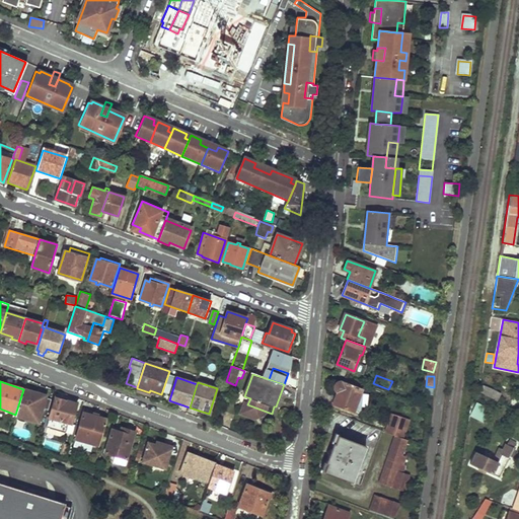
[(353,413),(361,390),(341,382),(338,383),(336,384),(334,386),(334,389),(336,394),(332,404),(353,413)]
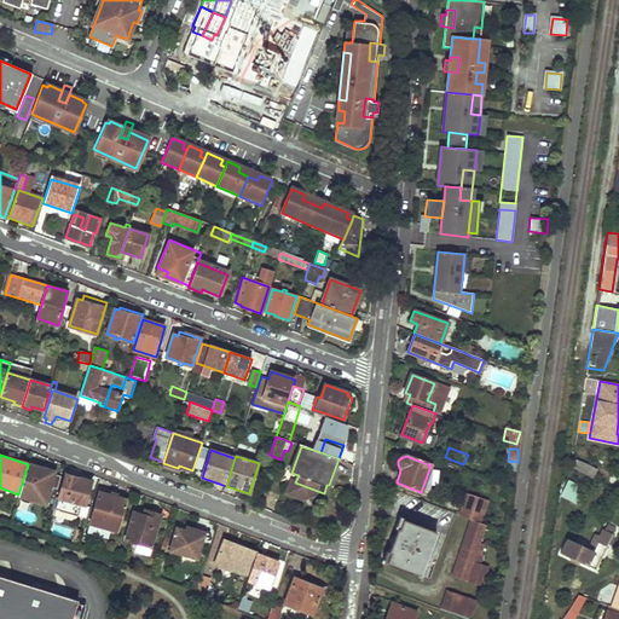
[(18,495),(18,496),(46,504),(56,472),(28,464),(18,495)]
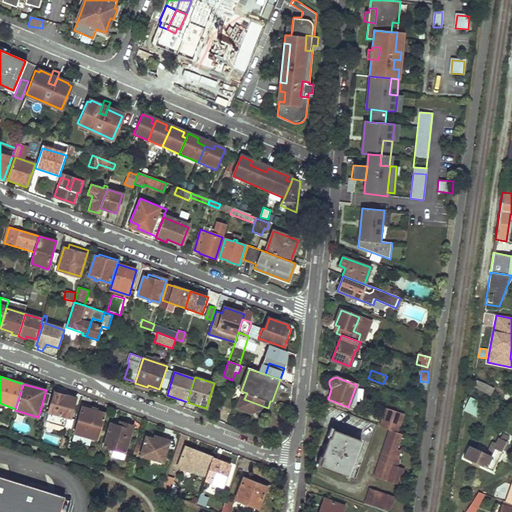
[(489,395),(492,389),(485,385),(481,391),(484,393),(489,395)]
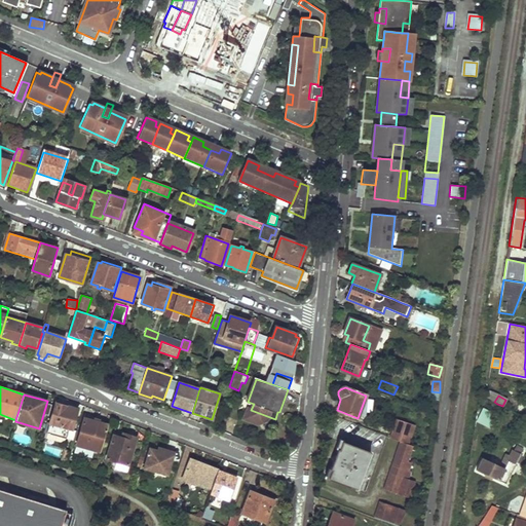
[(495,411),(497,404),(494,402),(485,398),(484,407),(495,411)]
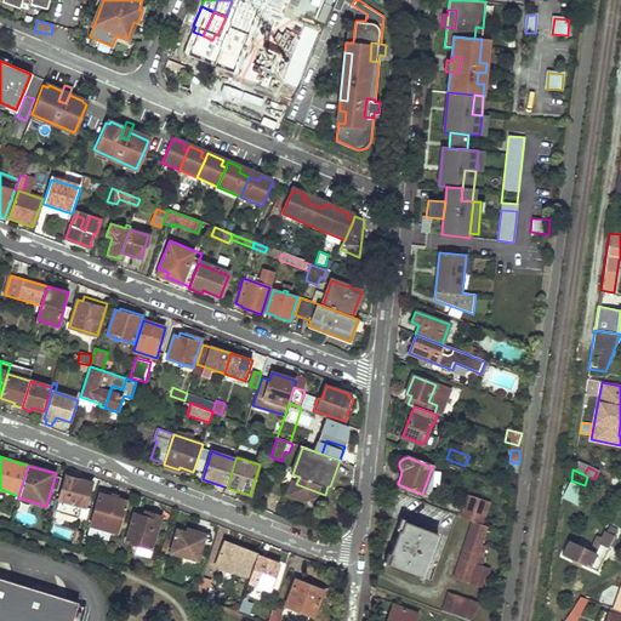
[(78,479),(67,476),(60,500),(56,499),(53,508),(78,517),(81,507),(86,508),(92,486),(78,482),(78,479)]
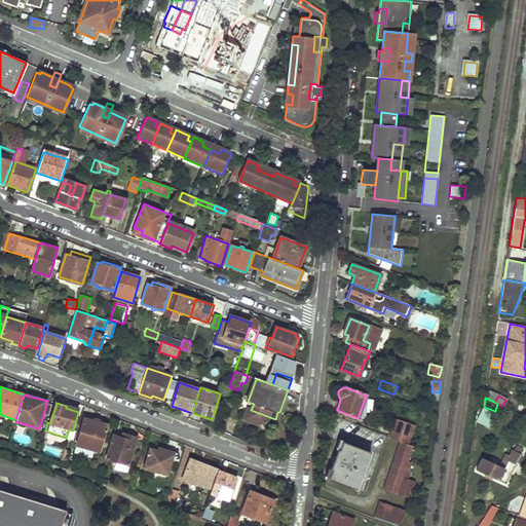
[(476,422),(490,429),(496,416),(483,409),(476,422)]
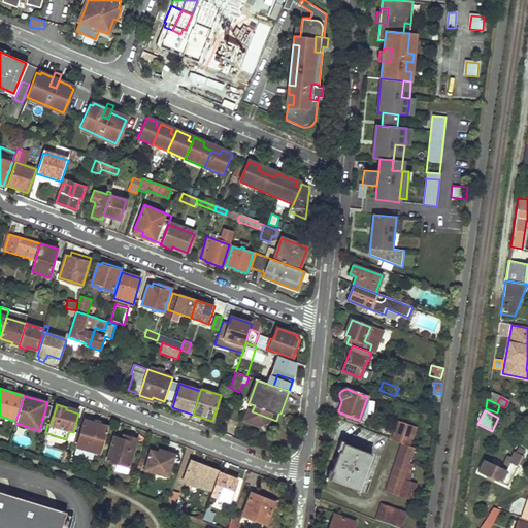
[(276,421),(252,411),(252,413),(249,411),(245,422),(260,426),(276,421)]
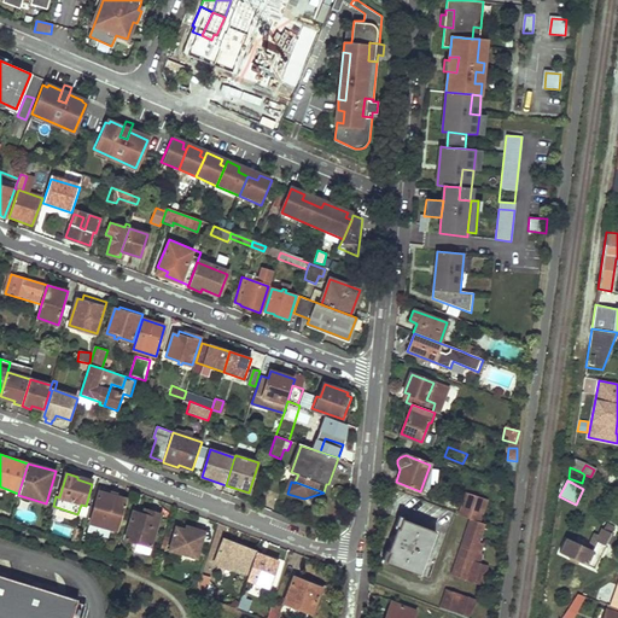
[(126,500),(99,491),(87,532),(108,538),(111,530),(116,531),(126,500)]
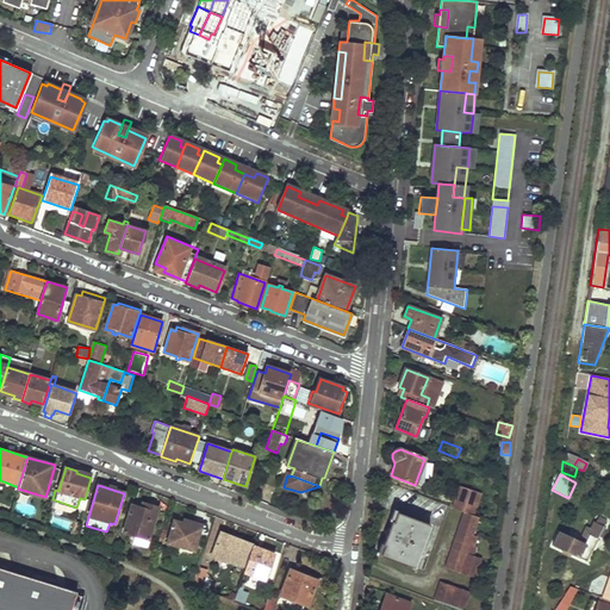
[(465,511),(468,512),(477,491),(462,485),(454,508),(465,511)]
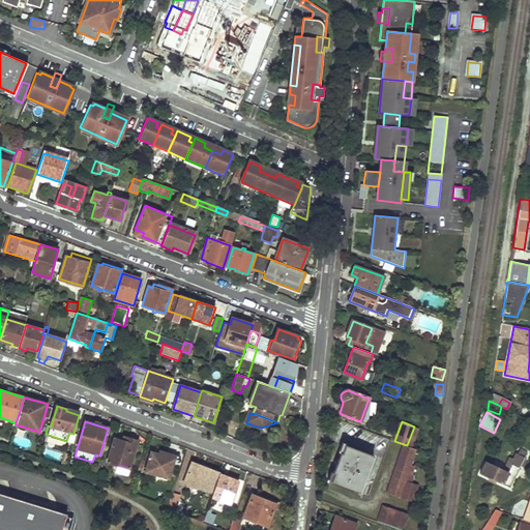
[(138,441),(116,435),(107,463),(118,466),(116,473),(128,477),(130,470),(128,469),(138,441)]
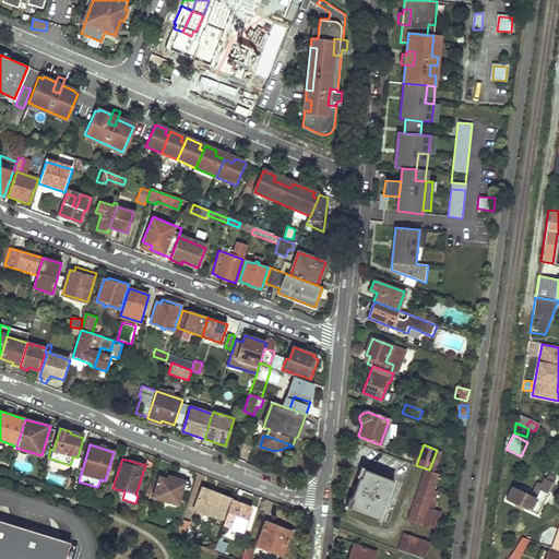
[(429,470),(426,468),(406,519),(436,531),(441,509),(435,506),(437,499),(436,498),(439,490),(437,489),(442,475),(429,470)]
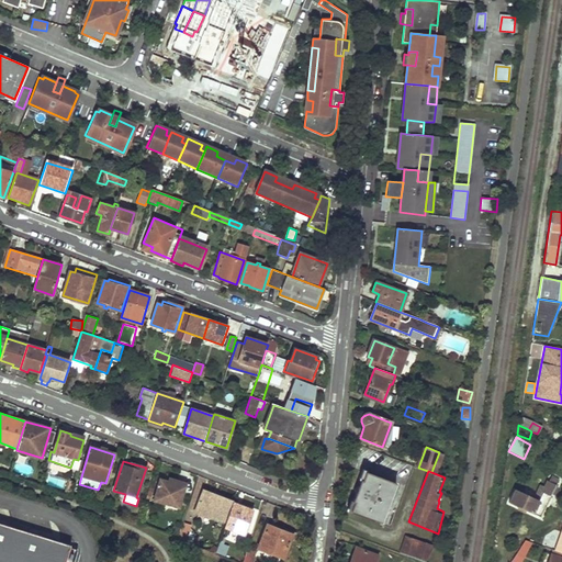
[(355,502),(350,512),(380,524),(395,484),(366,472),(362,481),(360,481),(352,502),(355,502)]
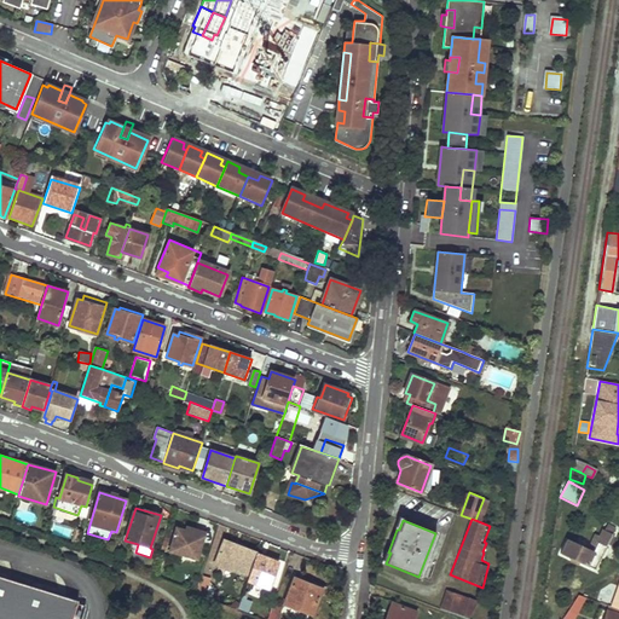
[(593,568),(614,527),(608,524),(605,528),(603,528),(591,550),(566,539),(560,553),(593,568)]
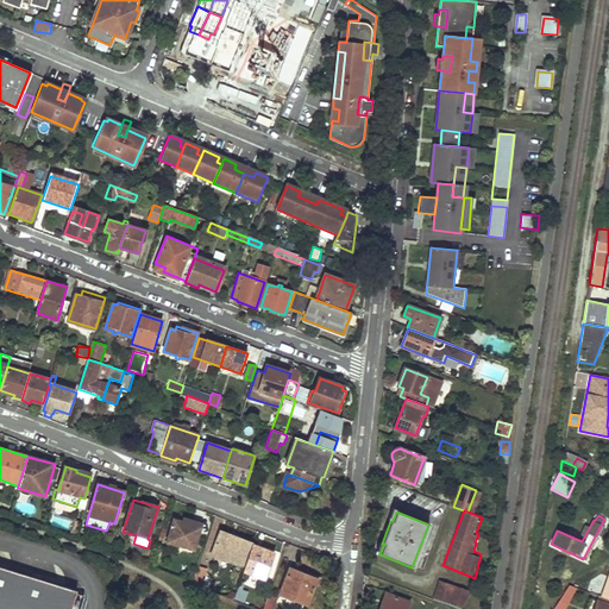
[(201,523),(179,518),(177,520),(175,520),(168,542),(194,550),(201,523)]
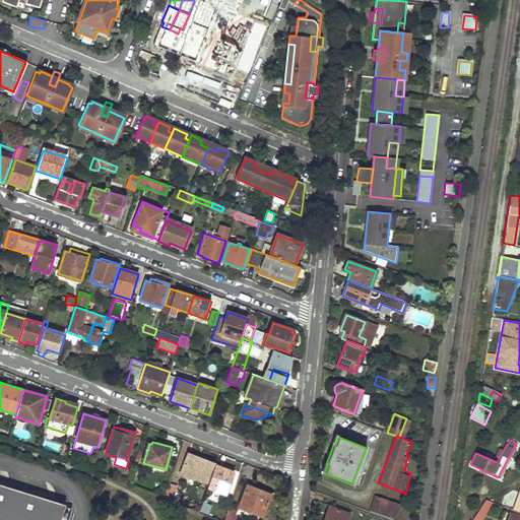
[(58,458),(65,461),(70,448),(63,445),(58,458)]
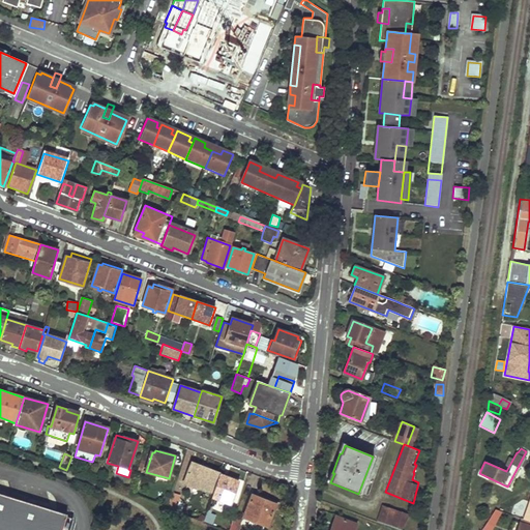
[(200,488),(214,493),(219,475),(221,473),(193,464),(185,484),(200,490),(200,488)]
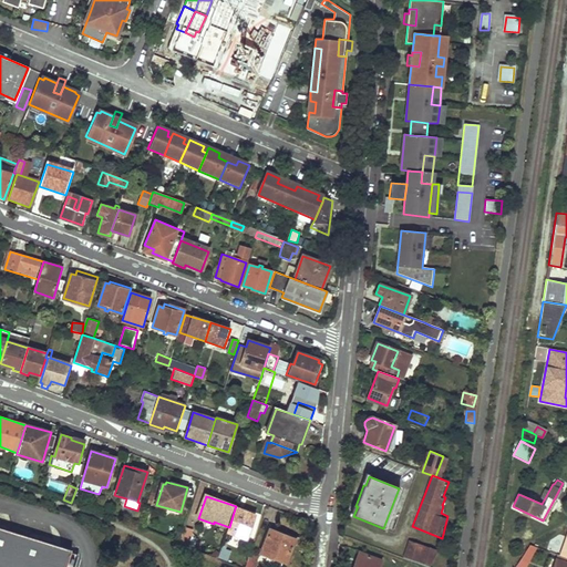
[(257,516),(235,508),(229,527),(227,532),(249,539),(257,516)]
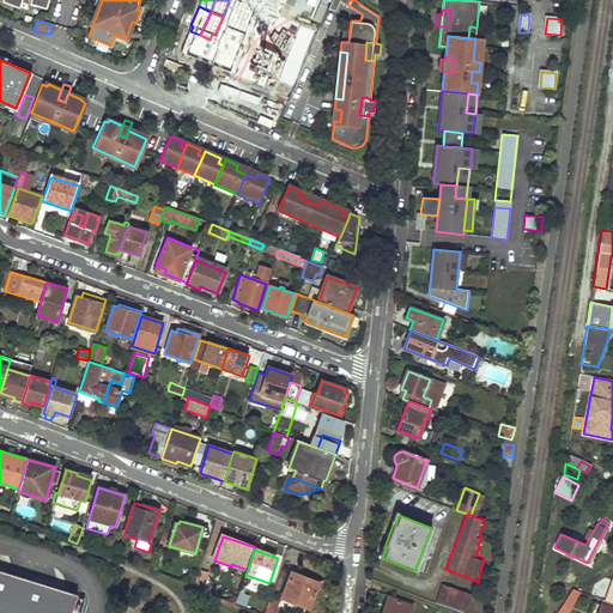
[(207,571),(199,568),(193,587),(208,593),(212,582),(207,574),(207,571)]
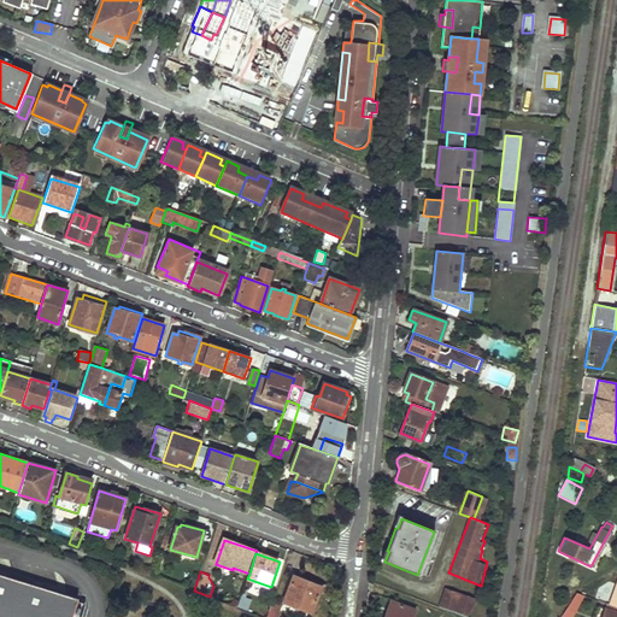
[(0,616),(70,616),(77,599),(0,575),(0,616)]
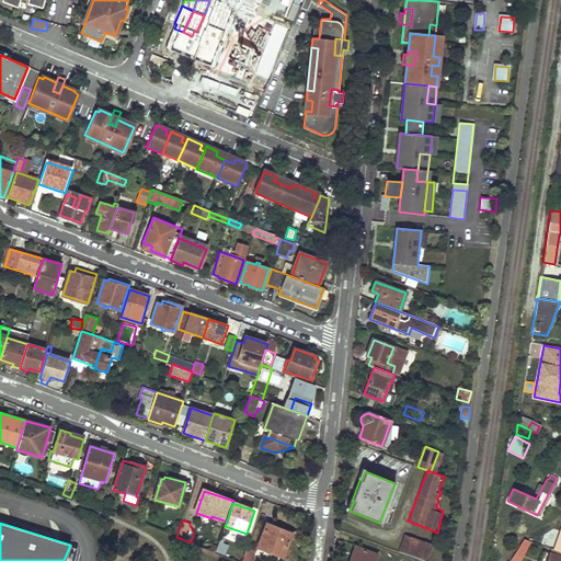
[(294,534),(267,524),(258,547),(284,558),(294,534)]
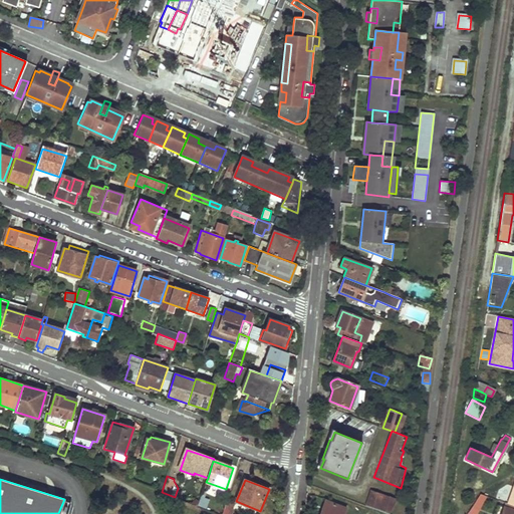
[(362,504),(386,513),(392,498),(369,488),(362,504)]
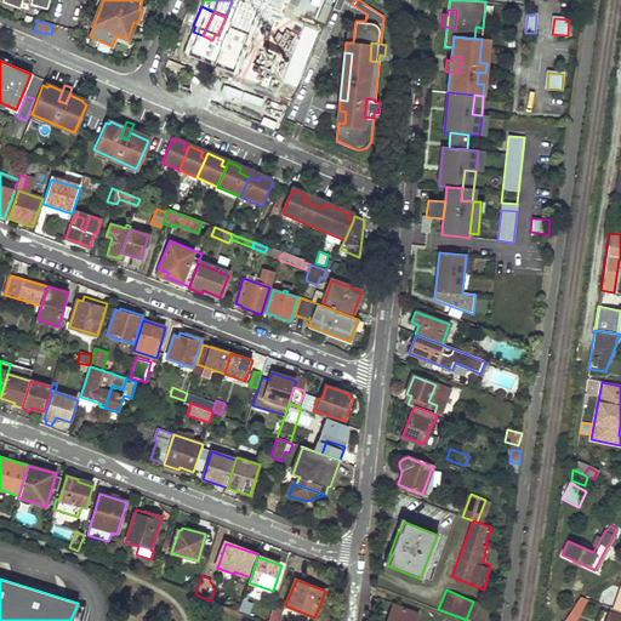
[(249,593),(246,592),(239,611),(248,615),(251,605),(245,604),(249,593)]
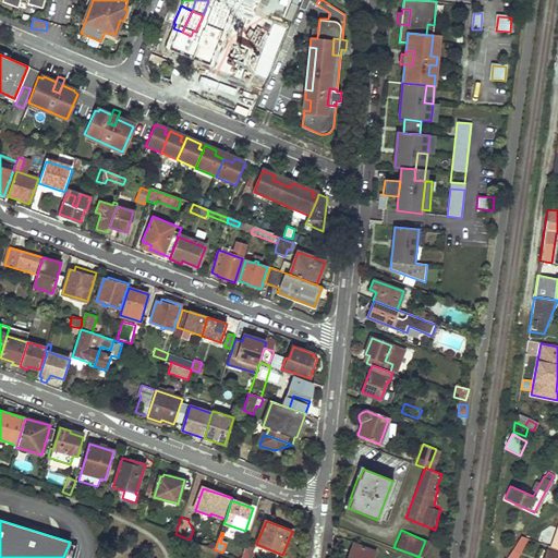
[(513,557),(525,540),(521,537),(506,557),(513,557)]
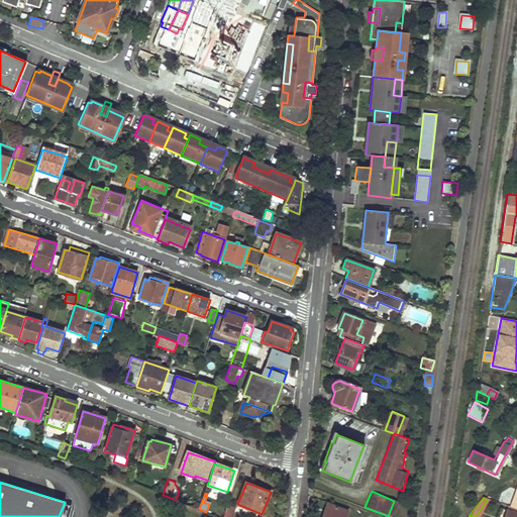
[(325,516),(347,516),(349,512),(331,505),(327,515),(326,514),(325,516)]
